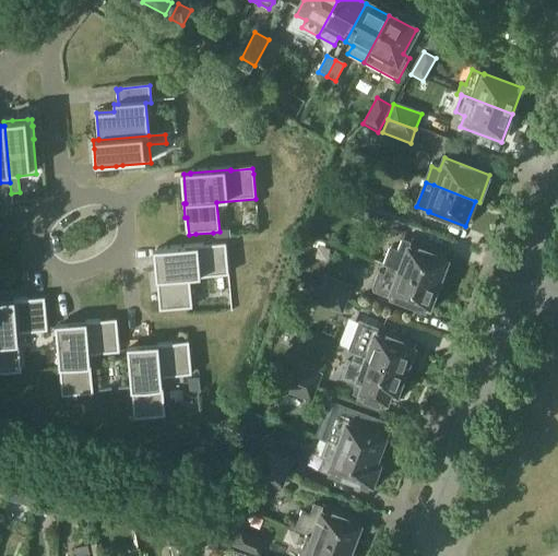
[(388,268),(396,271),(438,286),(449,259),(403,241),(399,252),(391,250),(386,267),(388,268)]
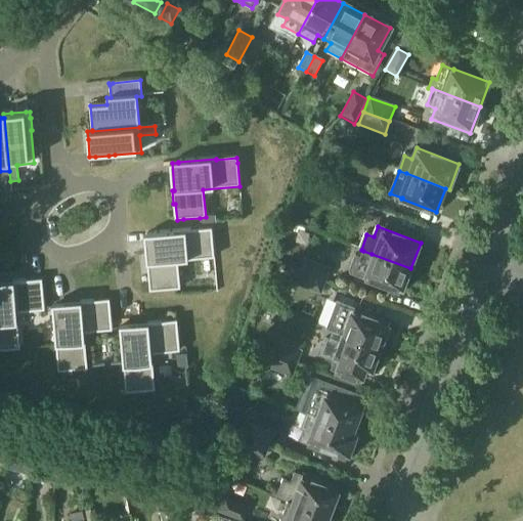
[(154,234),(146,235),(148,262),(146,263),(147,276),(149,275),(151,292),(158,291),(158,292),(180,290),(177,262),(214,259),(212,234),(211,229),(190,231),(154,234)]
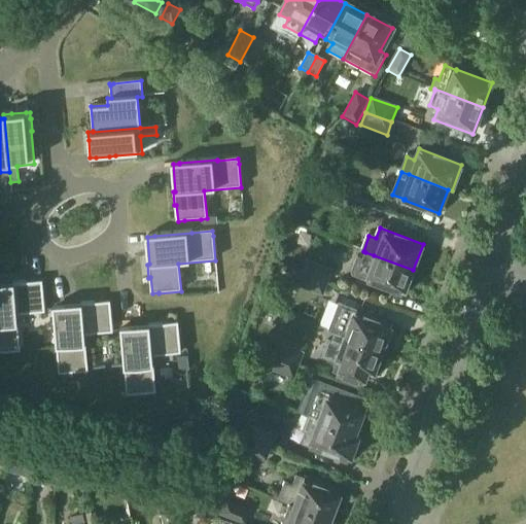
[(404,294),(413,270),(374,255),(365,252),(361,259),(356,257),(350,274),(352,277),(367,282),(366,286),(401,300),(402,294),(404,294)]
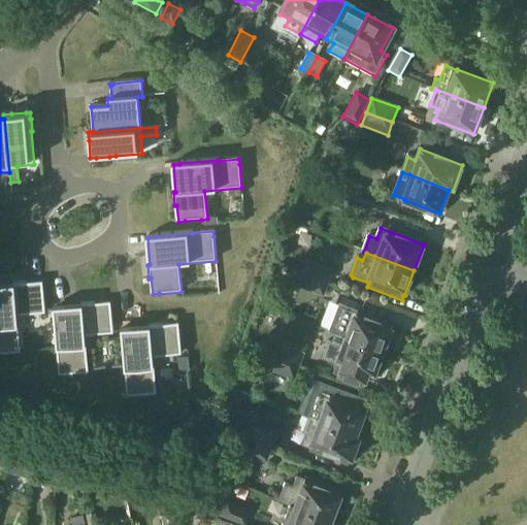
[(0,354),(20,353),(17,316),(44,314),(42,291),(42,285),(26,286),(26,284),(21,284),(12,285),(12,287),(0,288),(0,354)]
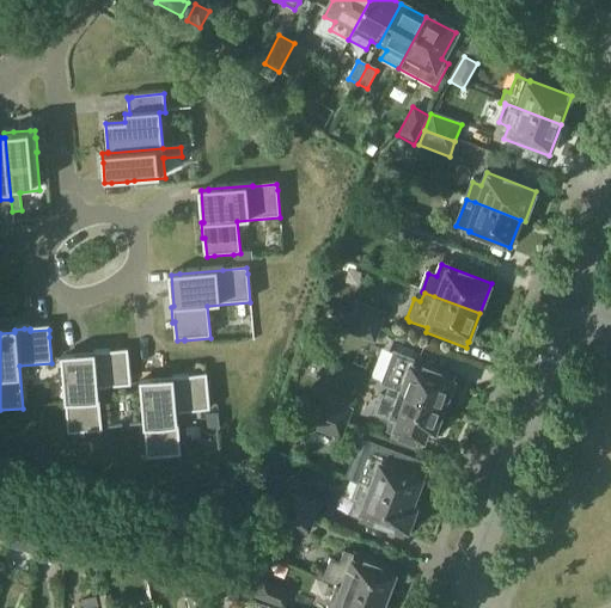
[(398,391),(444,407),(456,378),(437,370),(435,366),(419,360),(416,361),(415,361),(416,356),(397,349),(383,385),(389,387),(398,391)]
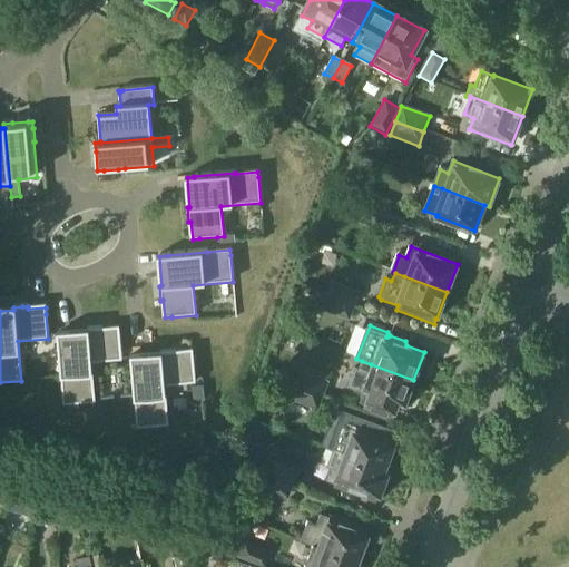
[(82,332),(57,334),(58,342),(61,382),(64,406),(69,404),(95,402),(91,363),(121,360),(119,336),(119,329),(101,331),(101,329),(87,330),(87,332),(82,332)]
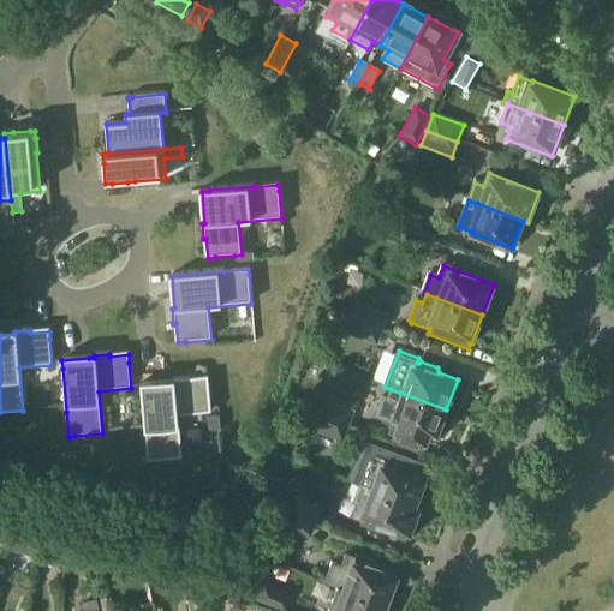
[(168,383),(141,385),(142,394),(145,437),(148,461),(154,461),(182,459),(178,415),(210,413),(208,387),(207,379),(189,381),(189,378),(173,379),(173,382),(168,383)]
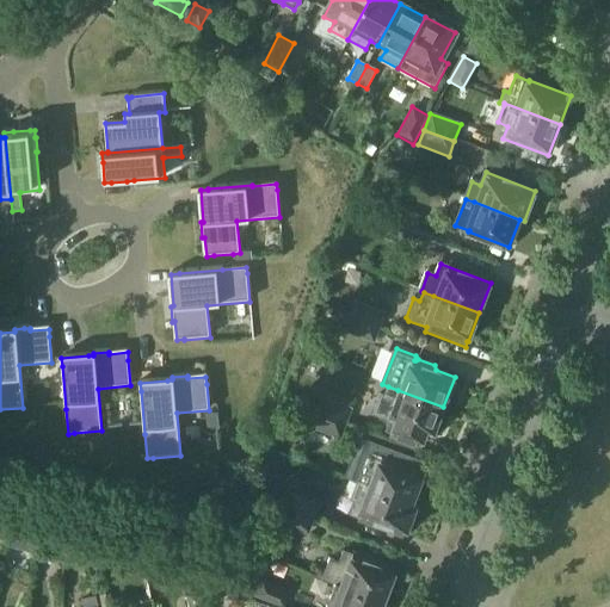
[(432,438),(443,407),(398,390),(388,386),(384,396),(380,395),(371,416),(389,422),(384,433),(390,435),(389,439),(420,451),(425,440),(430,443),(431,438),(432,438)]
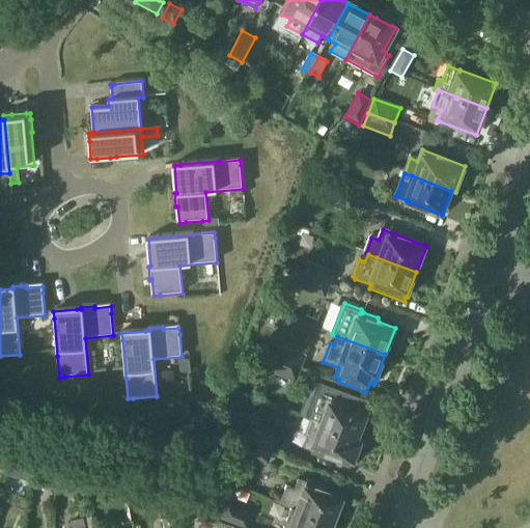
[(279,346),(274,361),(301,370),(306,357),(279,346)]
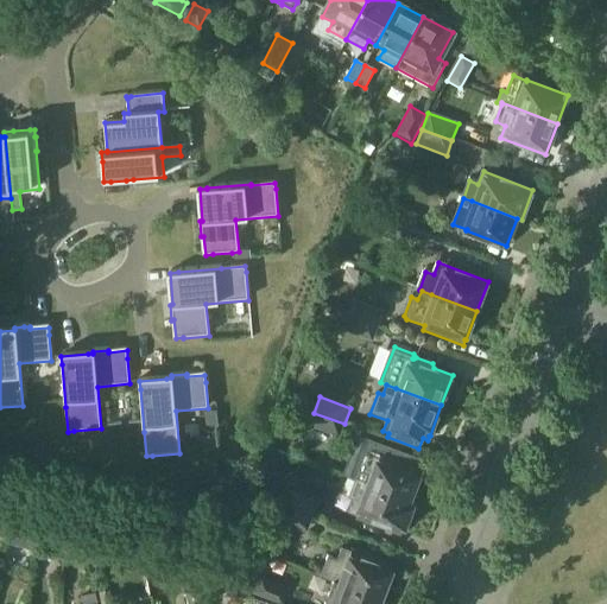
[(204,413),(206,427),(216,426),(216,413),(204,413)]
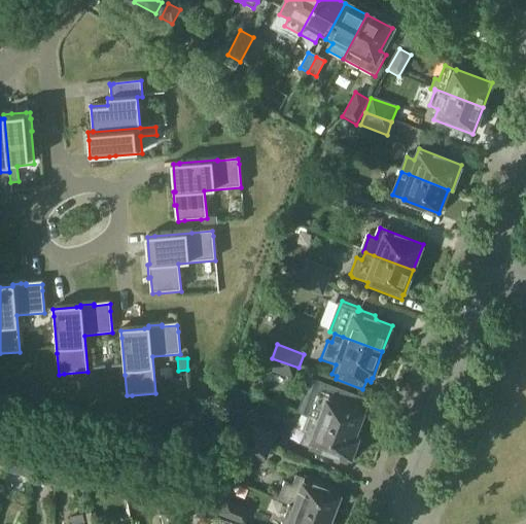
[(299,368),(272,358),(267,371),(293,381),(299,368)]
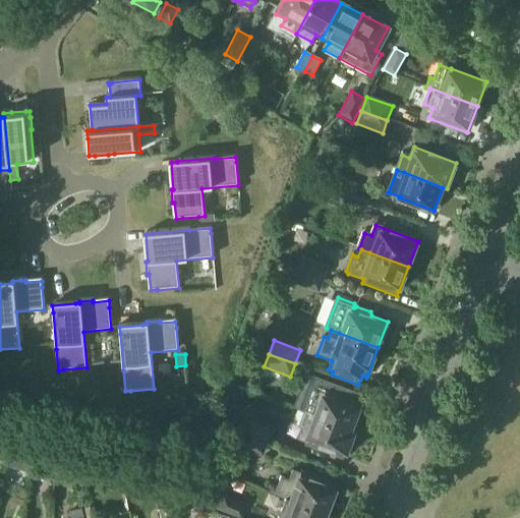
[(350,429),(355,417),(358,417),(361,410),(359,407),(359,404),(326,392),(325,393),(313,389),(305,413),(312,415),(350,429)]
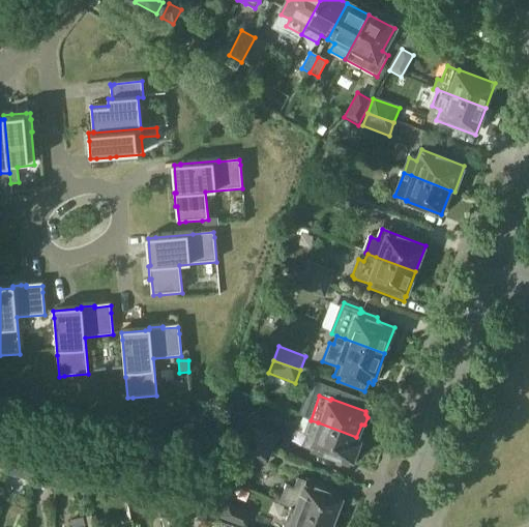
[(304,435),(309,436),(304,447),(351,465),(356,451),(359,450),(362,443),(360,440),(360,438),(356,437),(318,422),(311,420),(304,435)]
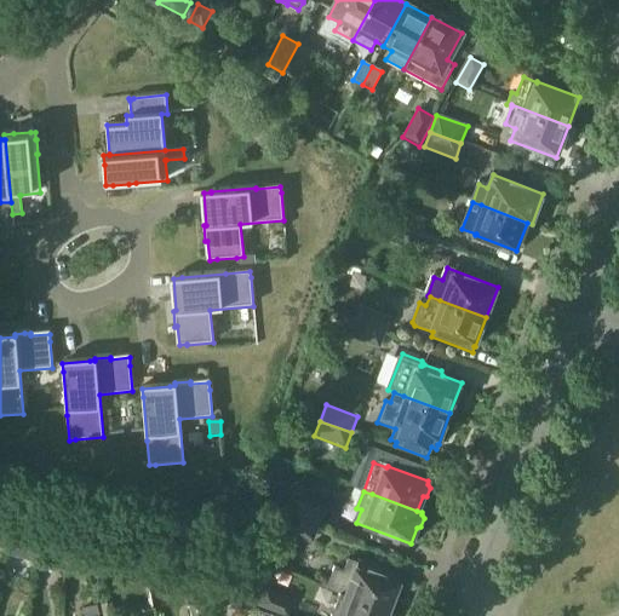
[(292,501),(286,517),(317,529),(322,513),(292,501)]
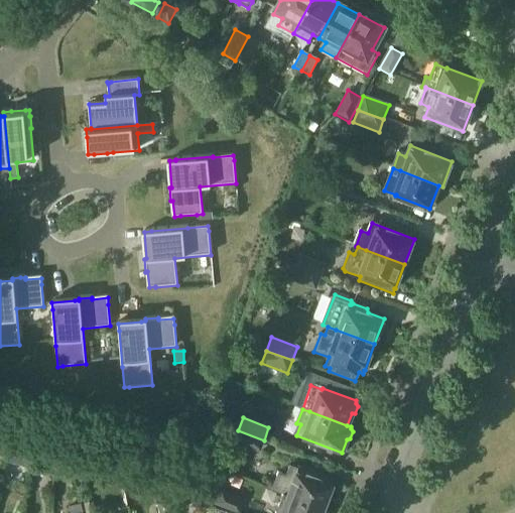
[(264,440),(238,430),(233,444),(258,454),(264,440)]
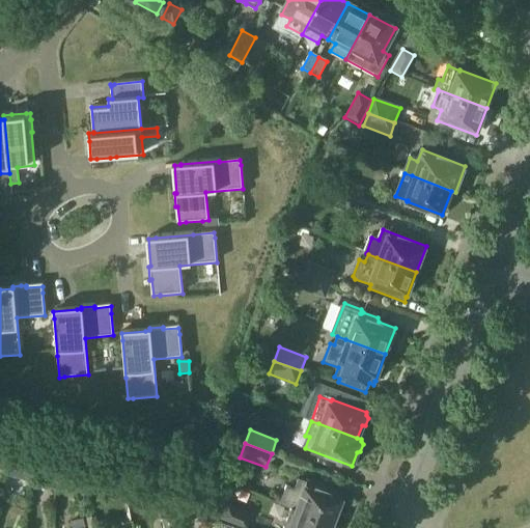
[(0,469),(4,471),(8,459),(8,457),(0,454),(0,469)]
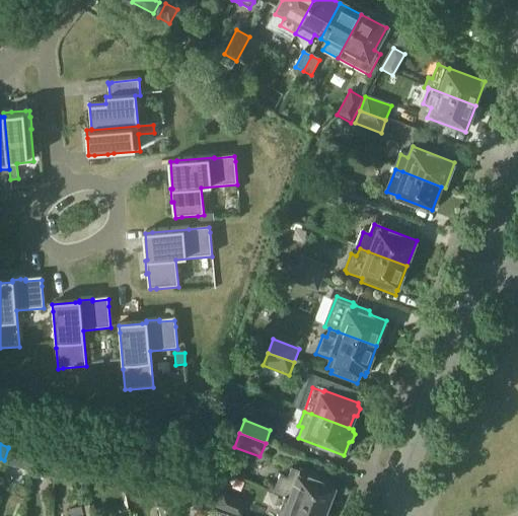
[(32,456),(8,448),(4,460),(3,465),(27,472),(32,456)]
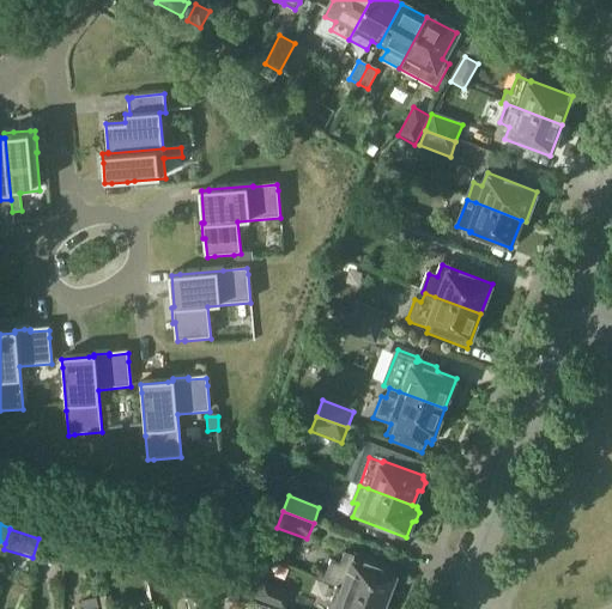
[(322,583),(335,588),(381,604),(392,573),(343,555),(338,567),(329,564),(322,583)]
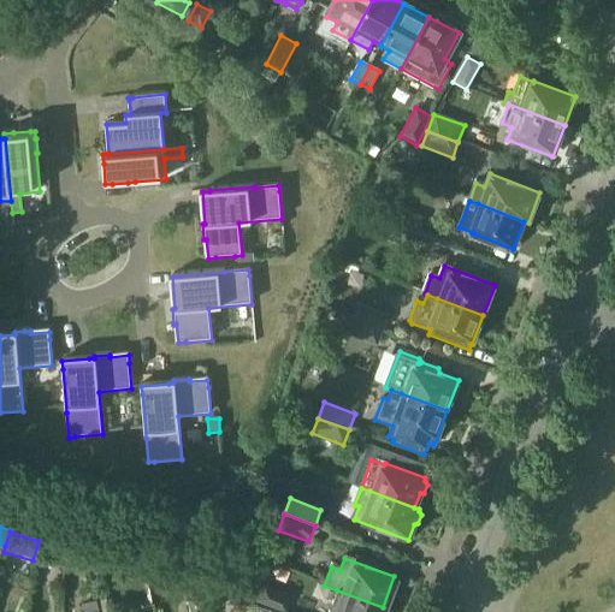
[(285,611),(291,596),(260,584),(253,602),(275,611),(285,611)]
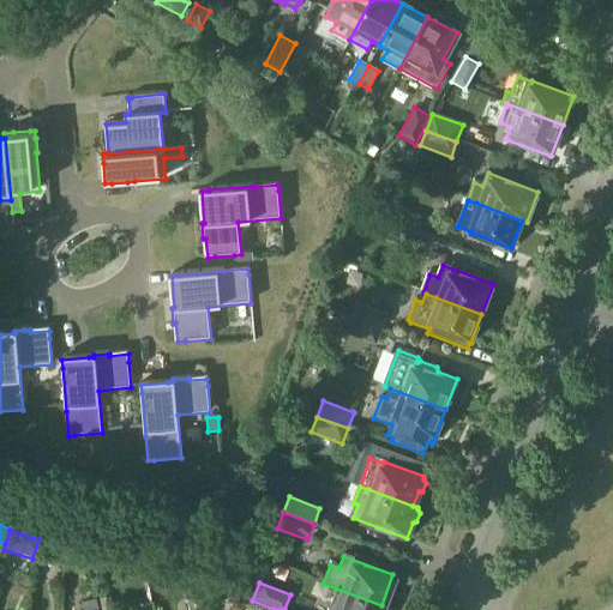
[(197,584),(185,586),(188,601),(200,598),(197,584)]
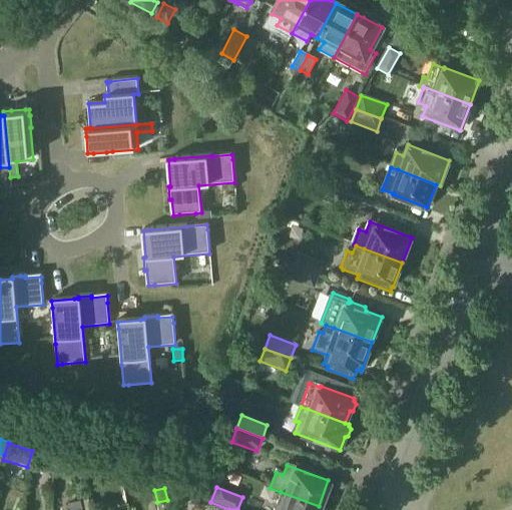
[(317,509),(319,506),(281,492),(274,509),(317,509)]
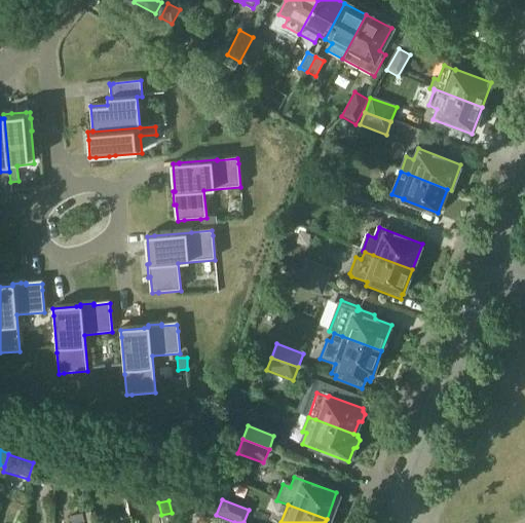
[(158,516),(159,522),(173,522),(172,513),(161,515),(158,516)]
